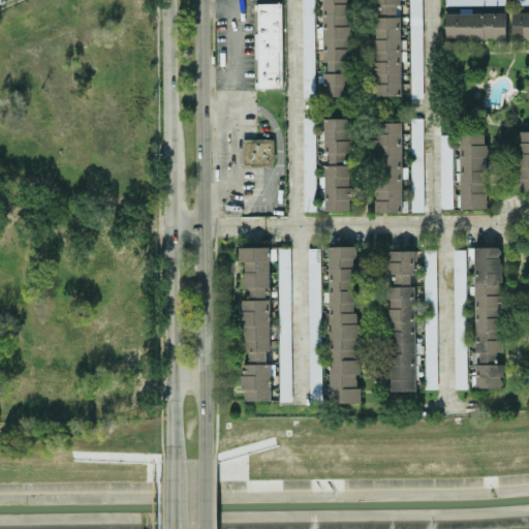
[(314,0),(302,0),(303,96),(315,96),(314,0)]
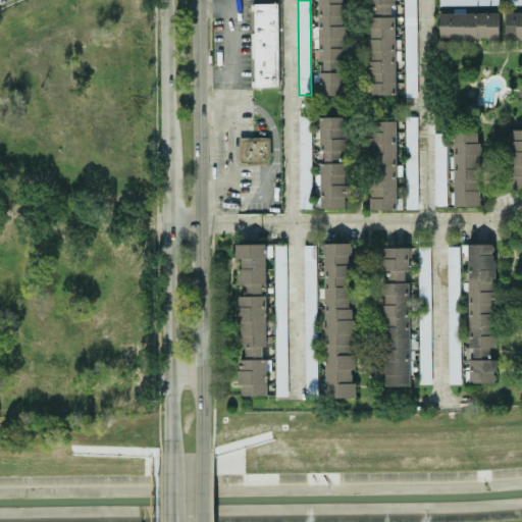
[(318,0),(318,60),(320,60),(320,94),(346,95),(345,0),(318,0)]
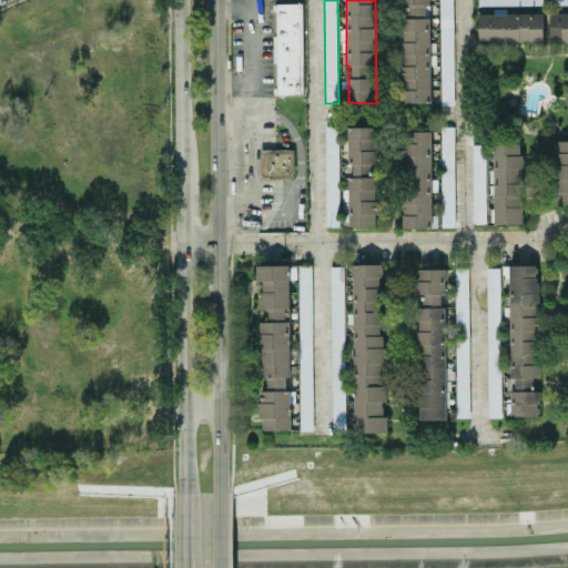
[(429,0),(401,0),(403,102),(432,101),(429,0)]
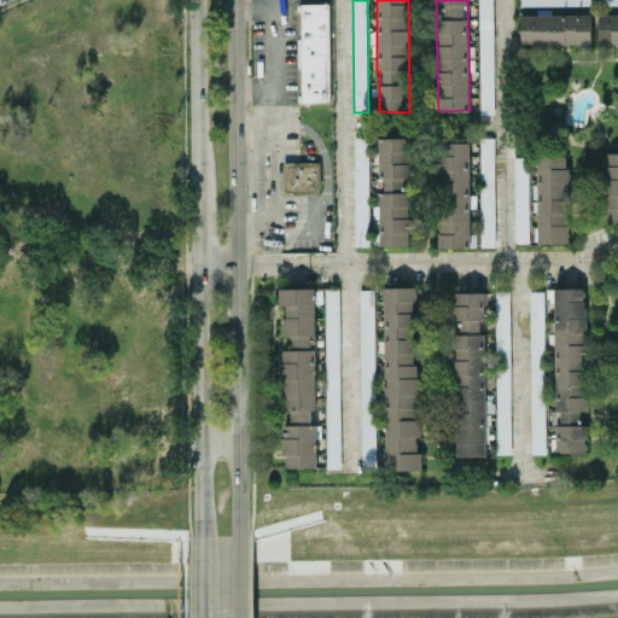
[(493,0),(478,0),(481,115),(495,114),(493,0)]
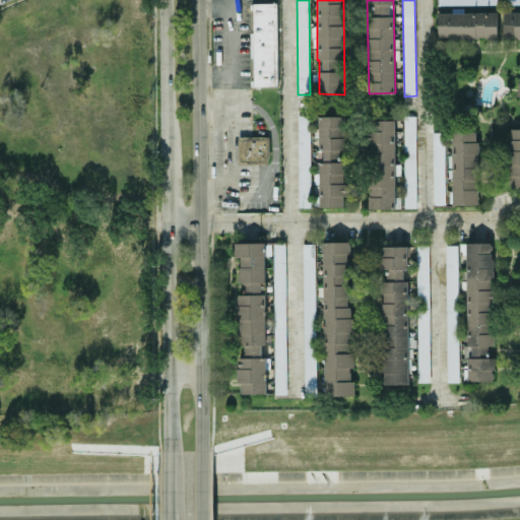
[(278,86),(277,2),(251,3),(252,86),(278,86)]
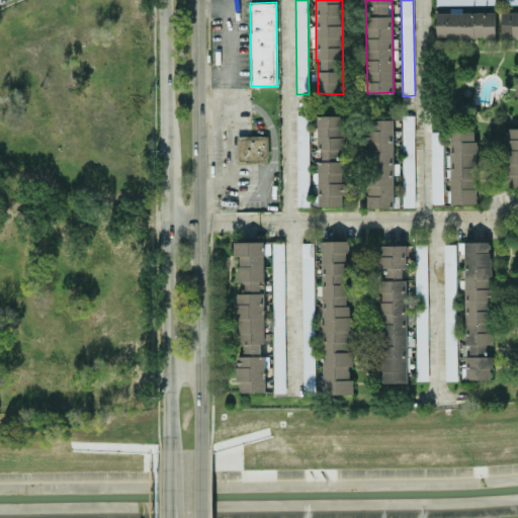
[(436,12),(437,38),(496,37),(496,11),(436,12)]
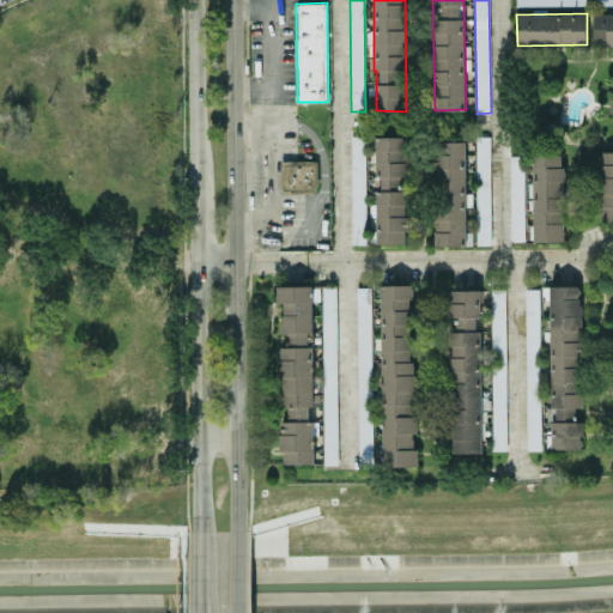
[(612,13),(594,13),(594,47),(612,46),(612,13)]
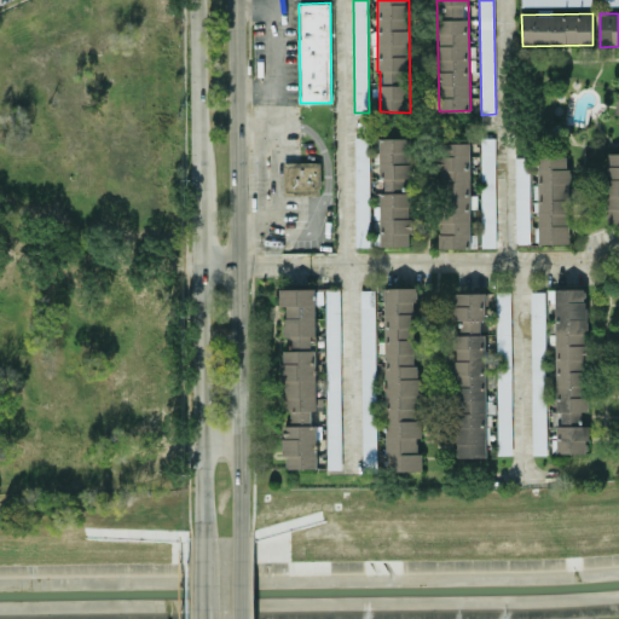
[(357,247),(370,247),(369,137),(354,137),(357,247)]
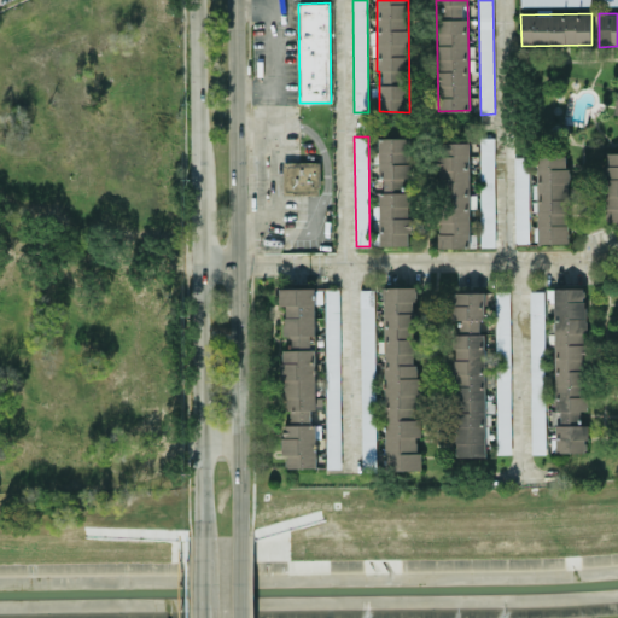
[(379,245),(412,245),(410,136),(378,138),(379,178),(384,178),(384,191),(379,191),(379,245)]
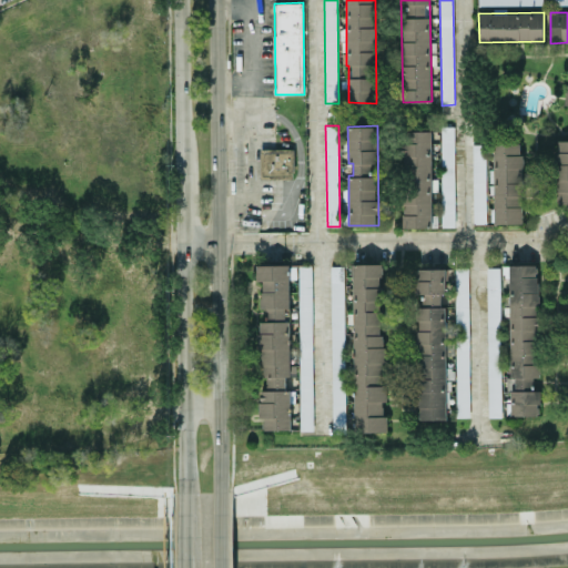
[(455,226),(454,127),(440,127),(442,226),(455,226)]
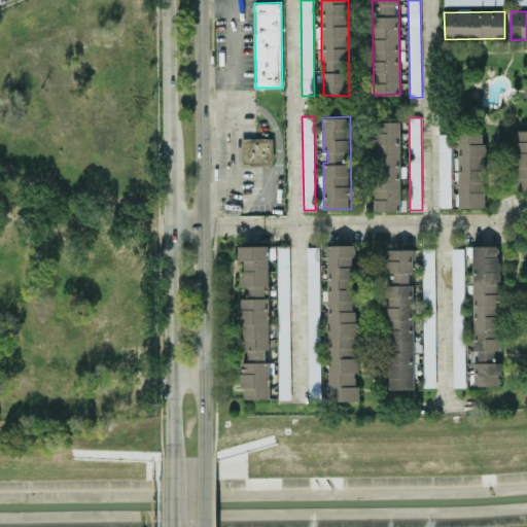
[(400,121),(374,121),(375,210),(401,210),(400,175),(406,175),(406,166),(400,166),(400,121)]
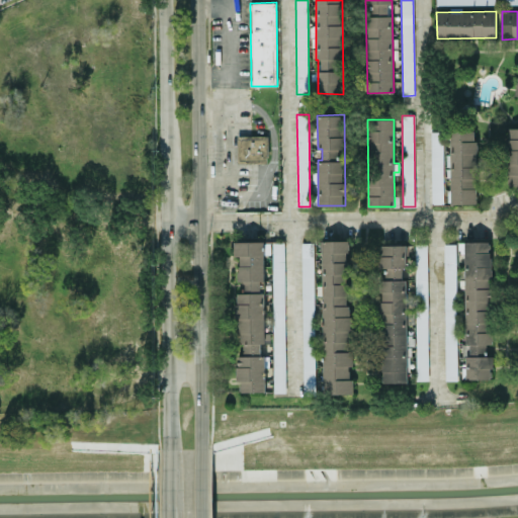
[(517,127),(509,127),(509,138),(505,138),(506,185),(517,185),(517,127)]
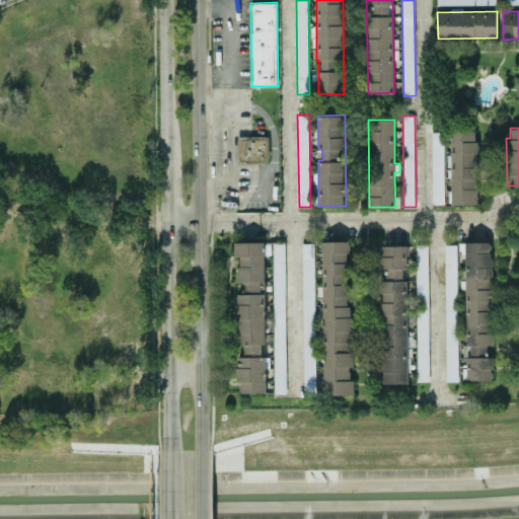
[(477,204),(477,131),(451,131),(451,155),(447,155),(447,204),(477,204)]
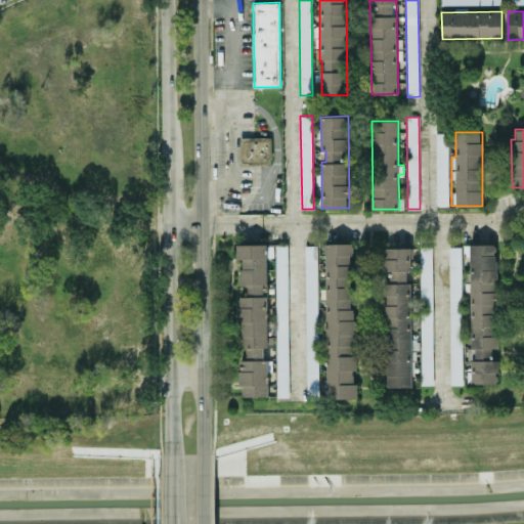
[(437,206),(449,206),(448,133),(436,133),(437,206)]
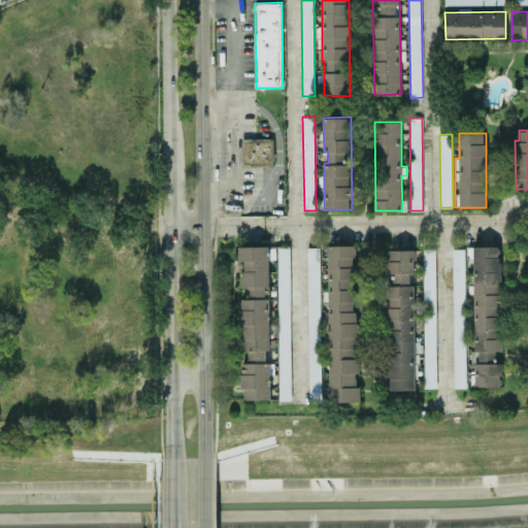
[(241,164),(272,165),(273,138),(242,137),(241,164)]
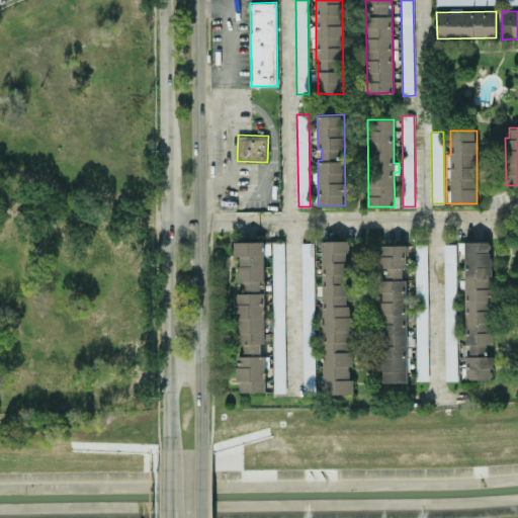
[(264,241),(234,241),(234,256),(239,256),(239,280),(243,280),(243,292),(239,292),(239,355),(237,355),(237,381),(240,381),(240,392),(265,392),(265,356),(260,356),(260,344),(264,344),(264,241)]
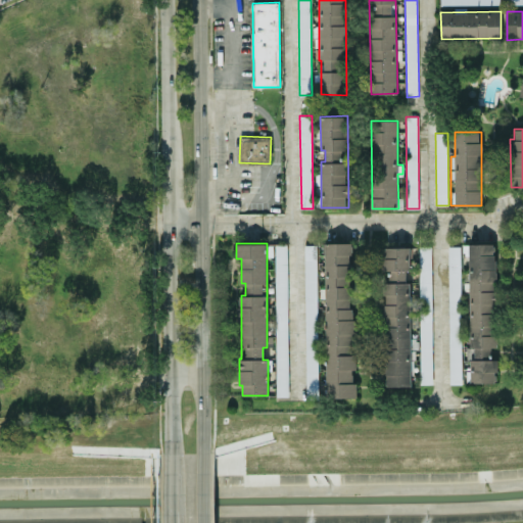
[(277,396),(289,396),(287,244),(275,244),(277,396)]
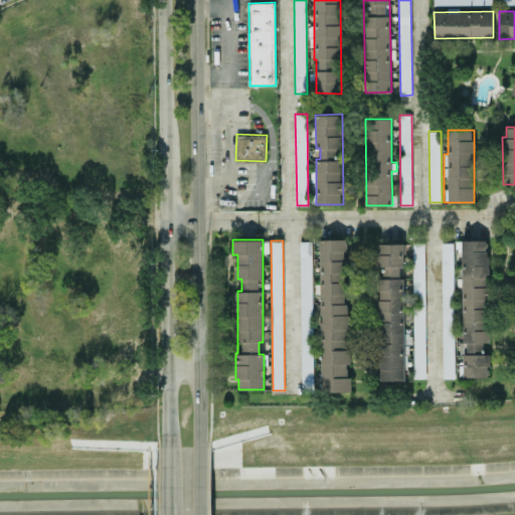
[(302,393),(314,393),(312,240),(300,241),(302,393)]
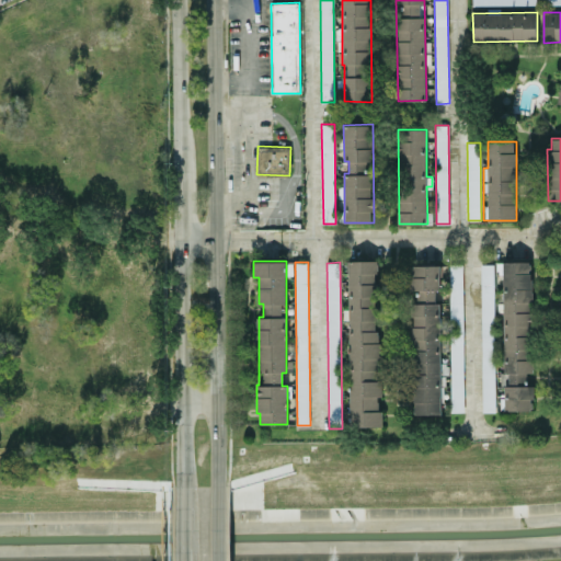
[(531,262),(502,262),(504,373),(505,373),(506,411),(533,410),(531,262)]
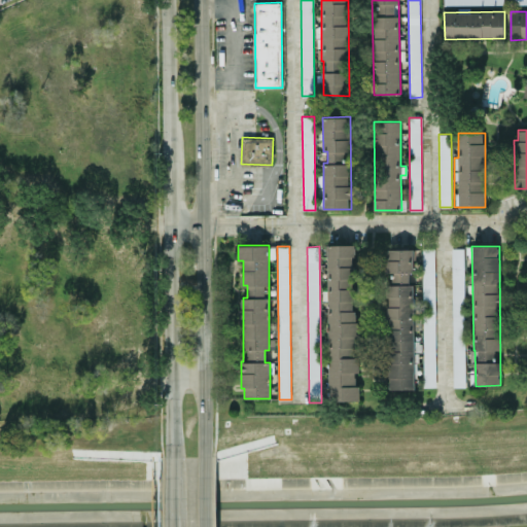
[(424,386),(436,386),(434,247),(422,248),(424,386)]
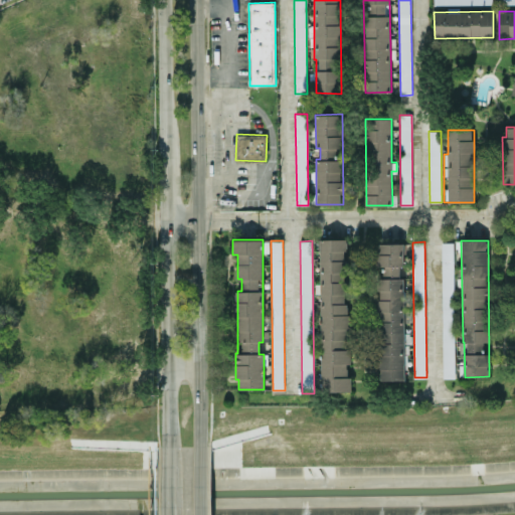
[(443,377),(455,377),(454,241),(442,242),(443,377)]
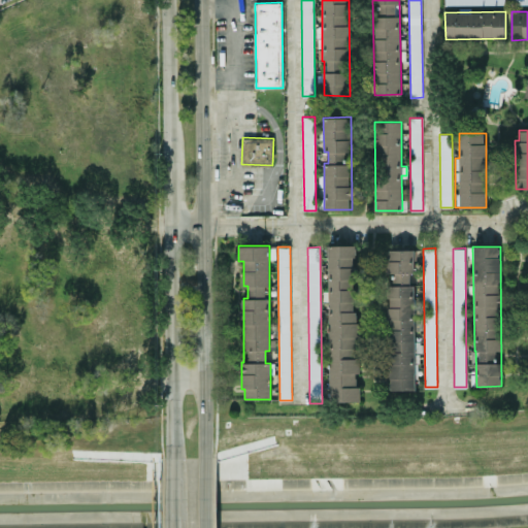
[(416,390),(415,285),(410,285),(410,271),(415,271),(414,250),(388,250),(388,285),(389,390),(416,390)]
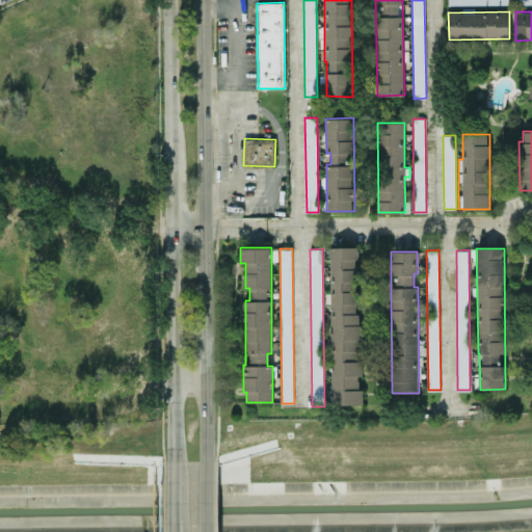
[(218,531),(310,531),(310,523),(293,523),(293,519),(281,519),(281,523),(245,524),(245,513),(218,513),(218,531)]
